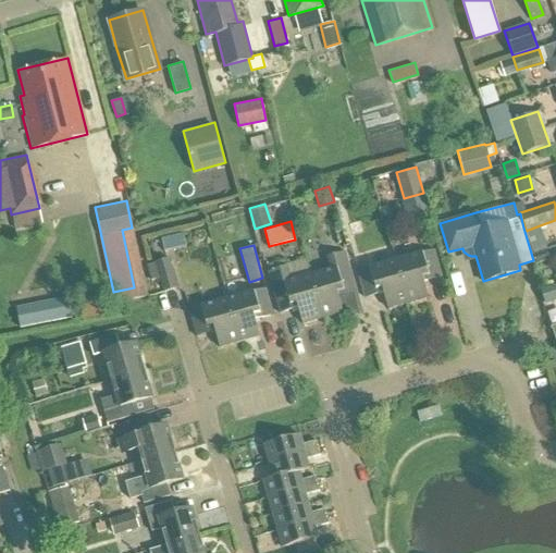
[(550,257),(546,247),(532,253),(535,262),(550,257)]
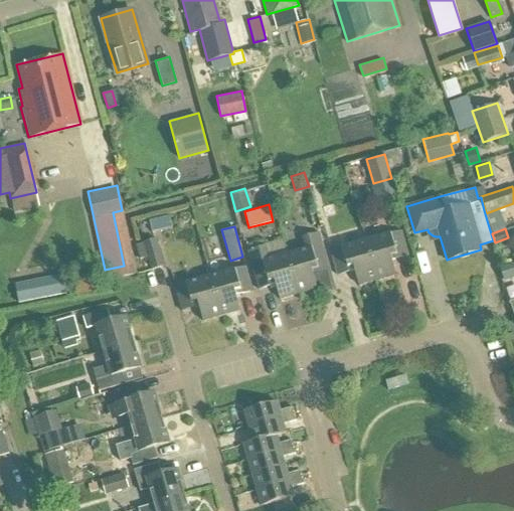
[(400,230),(365,239),(376,280),(395,274),(391,260),(407,254),(400,230)]
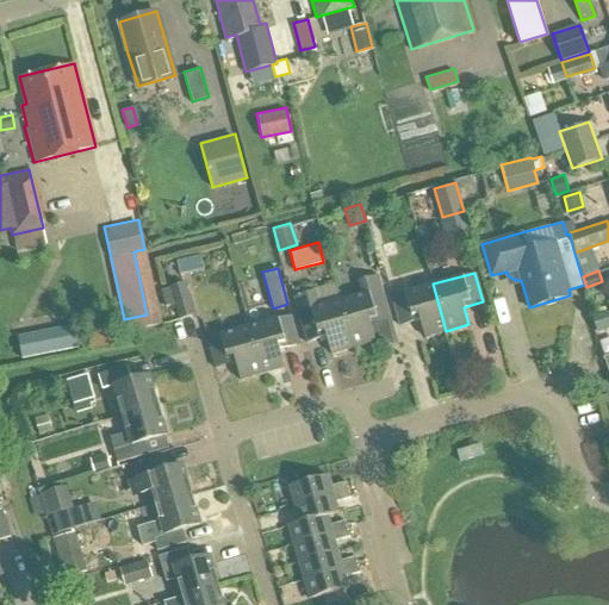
[(358,280),(361,294),(340,300),(353,347),(374,341),(370,324),(390,318),(377,274),(358,280)]
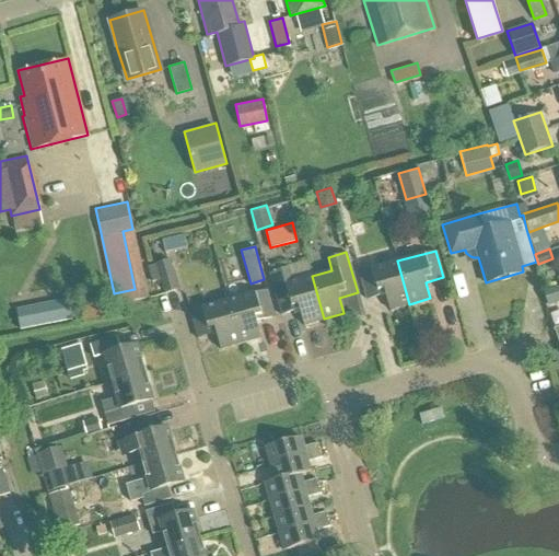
[(324,319),(312,276),(306,258),(268,269),(281,314),(299,309),(303,325),(324,319)]
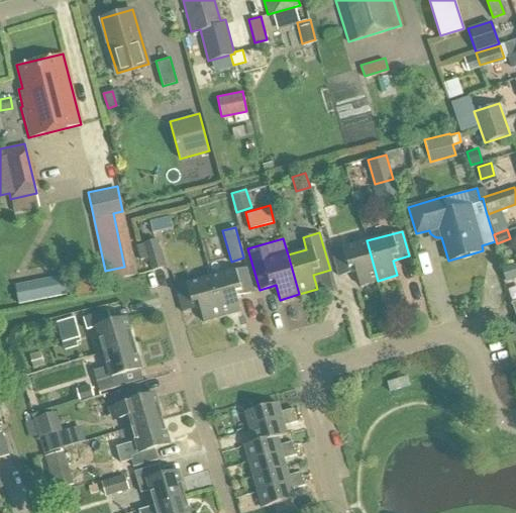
[(151,270),(164,267),(156,239),(144,242),(148,257),(151,270)]
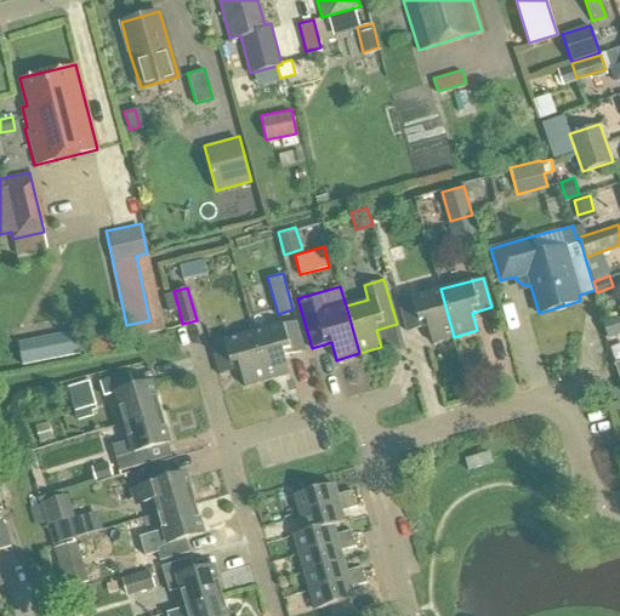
[(454,337),(441,289),(398,301),(407,331),(427,325),(432,343),(454,337)]
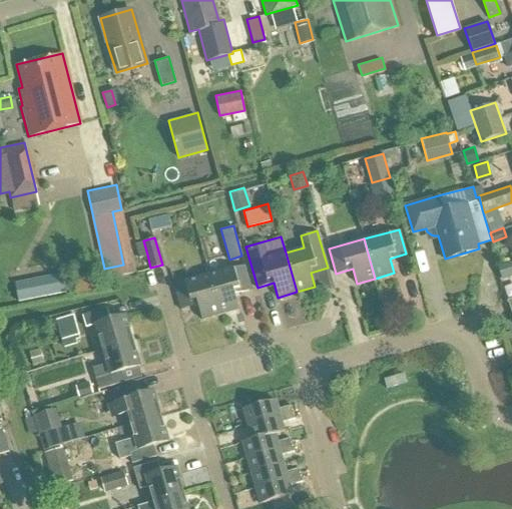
[(143,240),(134,243),(138,257),(147,255),(143,240)]
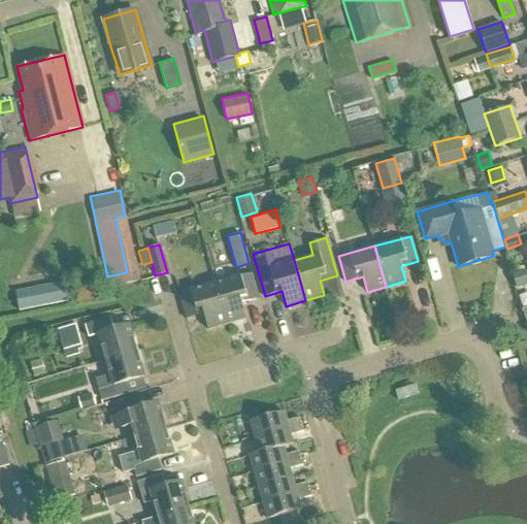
[(526,267),(512,273),(519,293),(526,290),(526,267)]
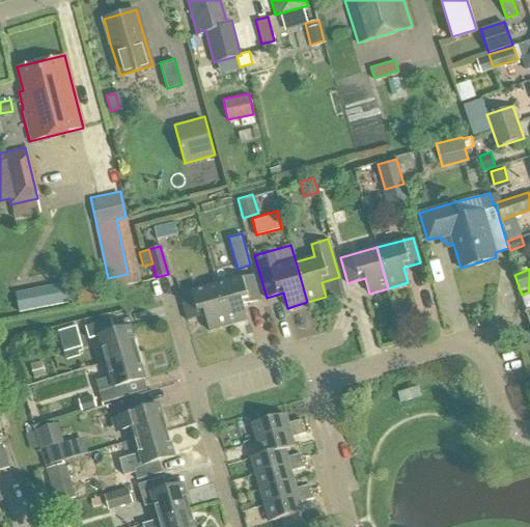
[(216,284),(228,325),(247,320),(243,304),(260,299),(253,274),(216,284)]
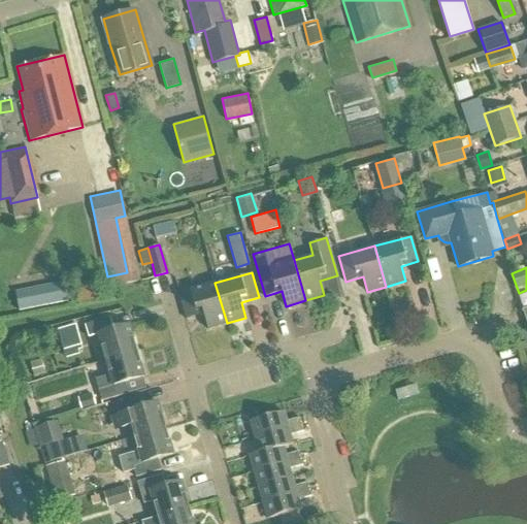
[(19,309),(34,306),(68,299),(65,280),(14,290),(19,309)]
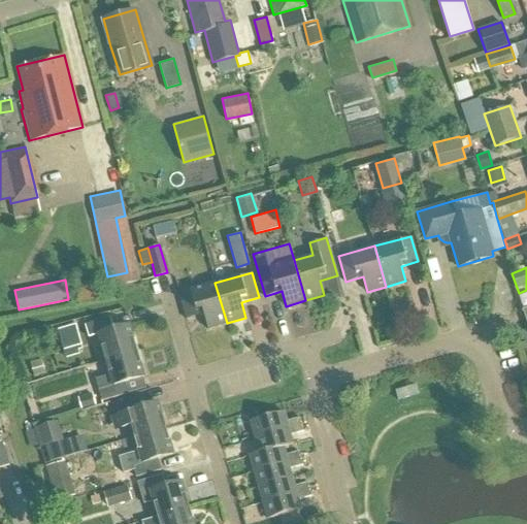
[(207,328),(227,323),(215,283),(178,293),(186,318),(203,314),(207,328)]
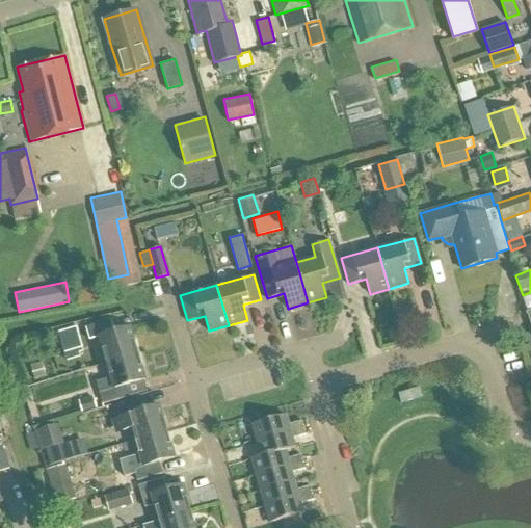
[(97,301),(95,286),(76,290),(79,305),(97,301)]
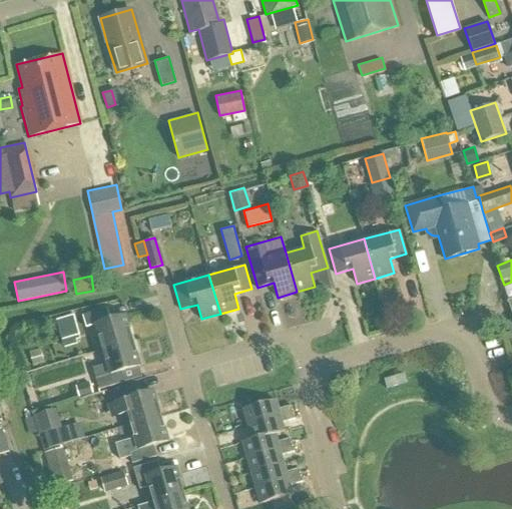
[(95,324),(102,349),(132,340),(125,315),(109,320),(106,309),(82,315),(85,327),(95,324)]
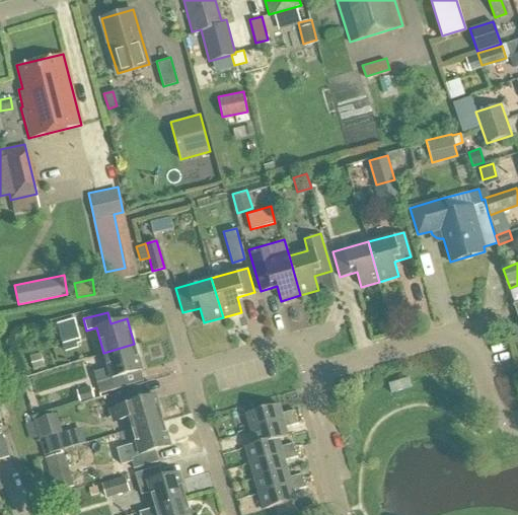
[(74,315),(56,321),(63,341),(79,336),(74,315)]
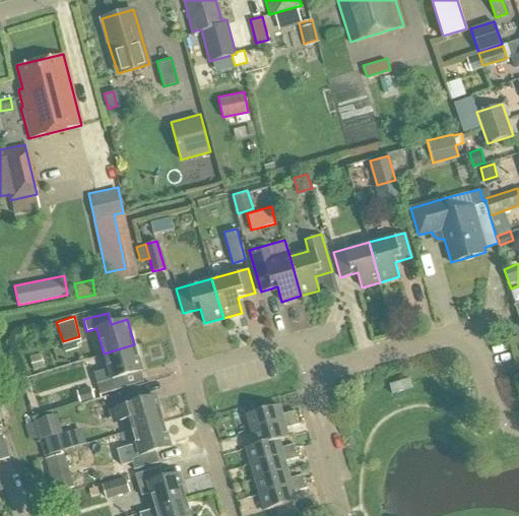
[(134,344),(104,353),(108,369),(93,373),(100,394),(124,387),(121,376),(141,370),(134,344)]
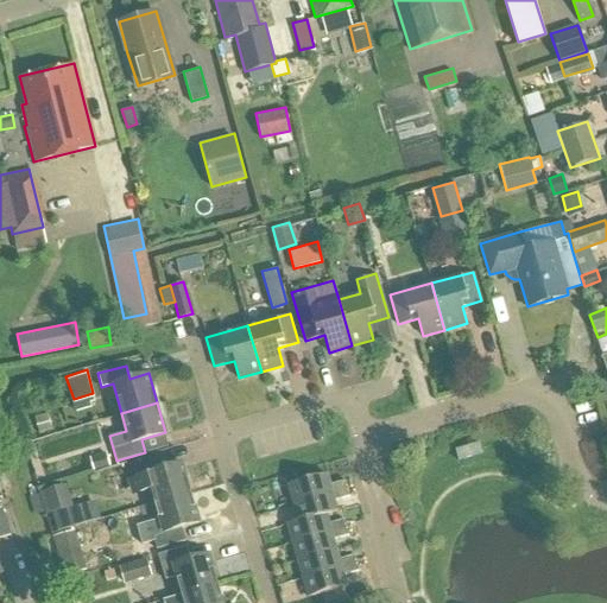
[(46,412),(33,416),(38,432),(51,429),(46,412)]
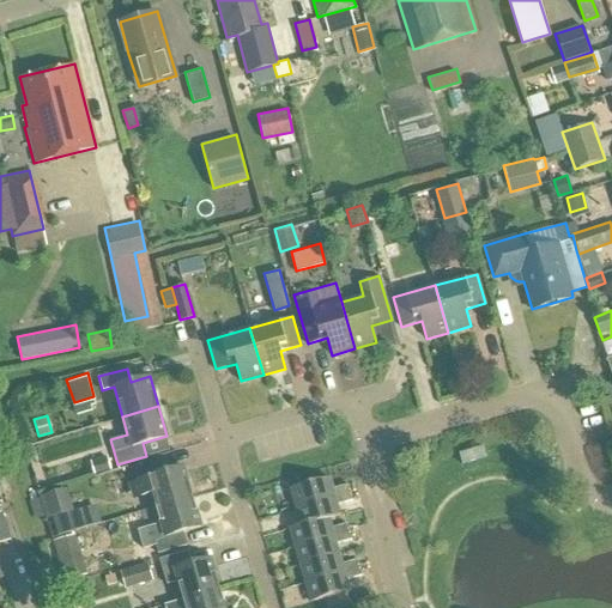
[(107,453),(89,458),(94,472),(111,467),(107,453)]
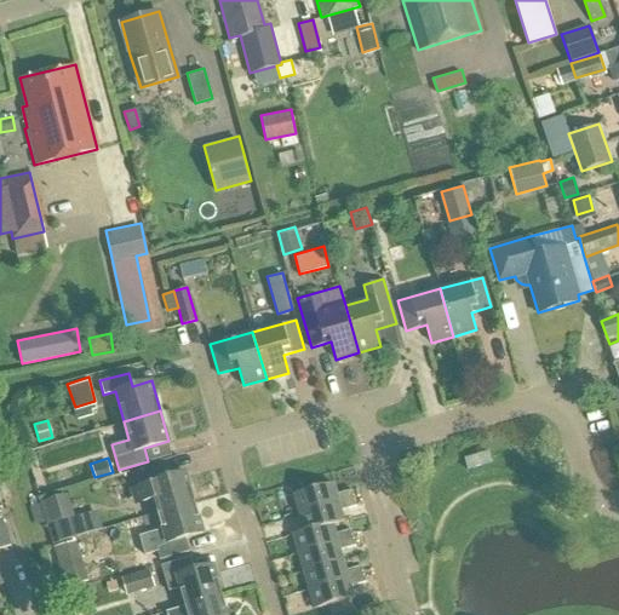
[(152,494),(158,512),(194,501),(185,471),(166,477),(162,464),(133,472),(141,498),(152,494)]
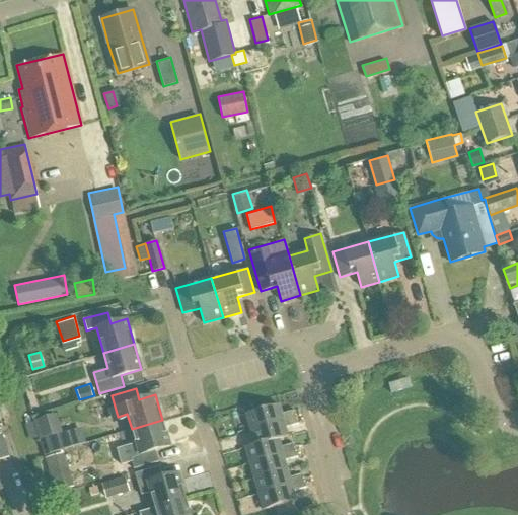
[(245,414),(250,429),(296,416),(294,410),(281,414),(279,405),(245,414)]
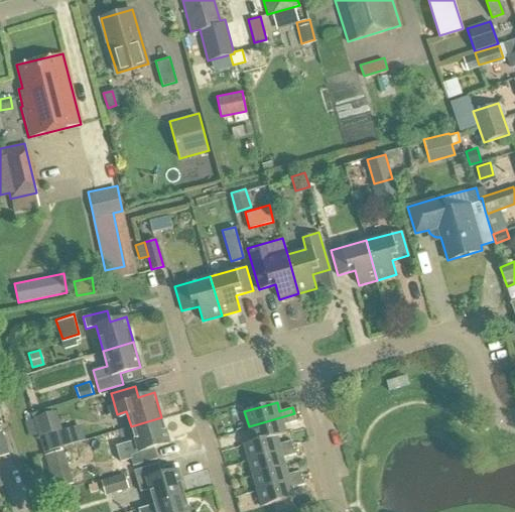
[(55,408),(35,414),(41,433),(43,432),(48,450),(61,445),(56,429),(60,427),(55,408)]
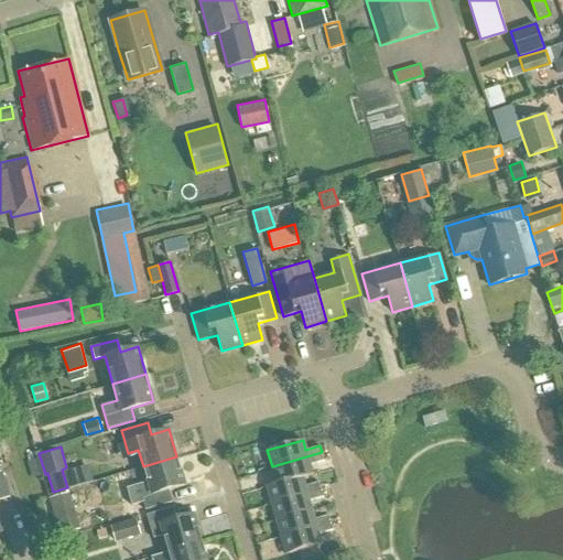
[(272,466),(277,483),(302,475),(302,476),(313,474),(310,464),(324,460),(322,452),(272,466)]
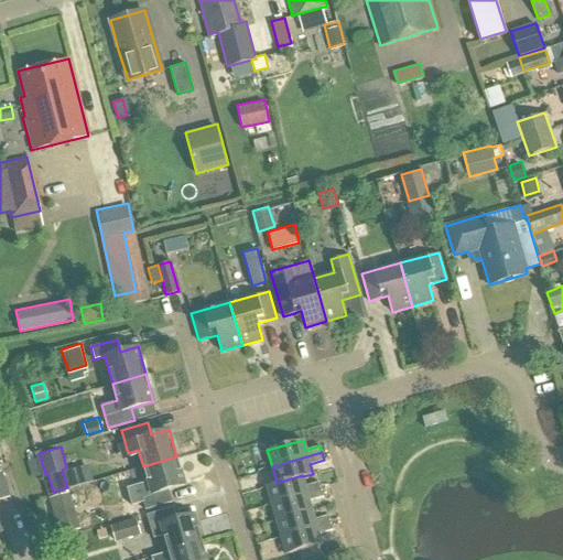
[(176,456),(143,466),(147,480),(127,486),(131,504),(142,501),(144,508),(171,501),(168,488),(184,484),(176,456)]
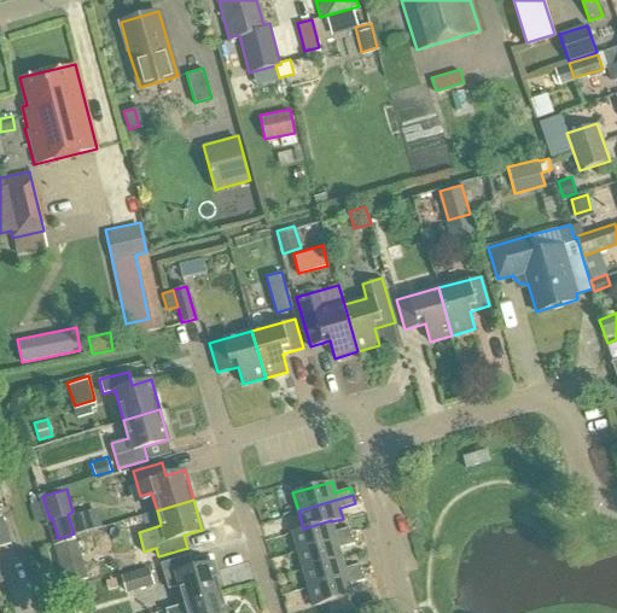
[(291,532),(297,550),(351,535),(349,527),(333,531),(331,521),(331,520),(303,529),(291,532)]
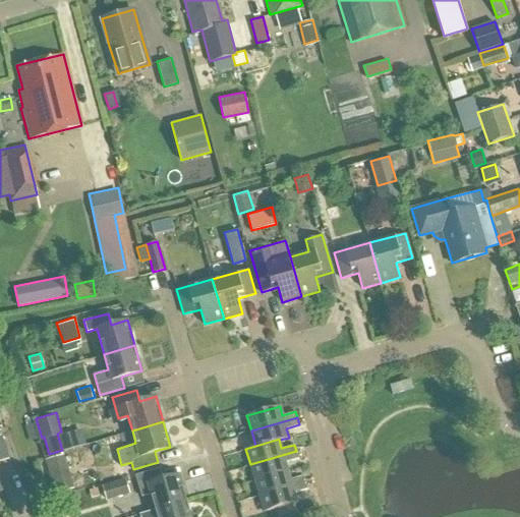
[(250,464),(254,479),(288,470),(285,461),(298,458),(296,451),(250,464)]
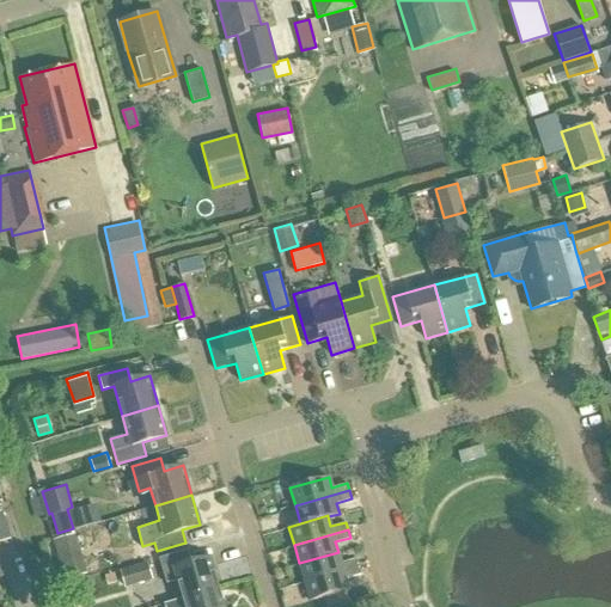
[(73,531),(53,537),(62,576),(85,570),(73,531)]
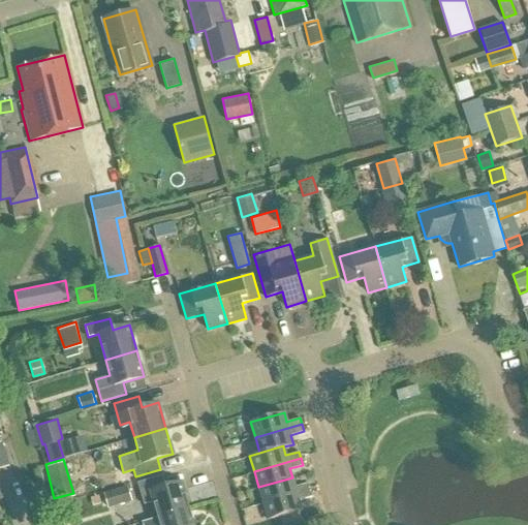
[(153,501),(157,517),(188,507),(181,482),(165,487),(162,475),(137,483),(144,503),(153,501)]
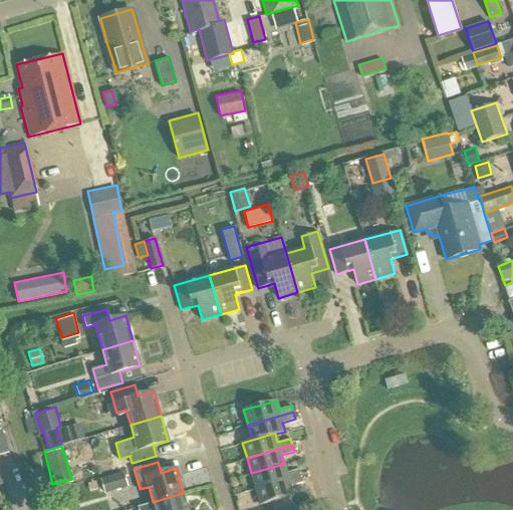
[(251,473),(256,488),(301,475),(299,469),(286,472),(284,464),(251,473)]
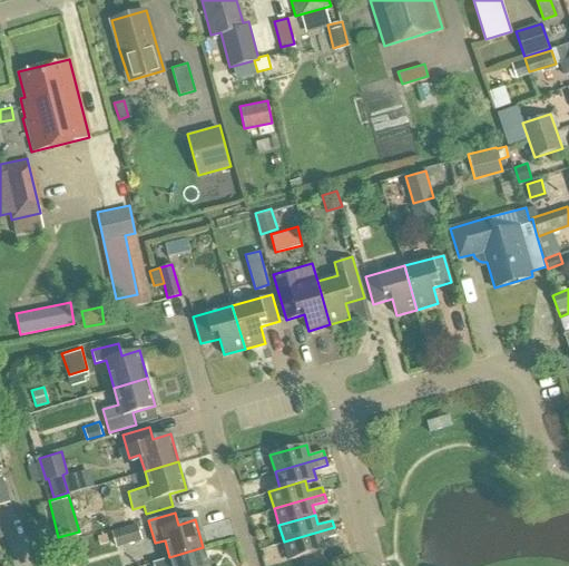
[(137,523),(113,529),(117,546),(141,538),(137,523)]
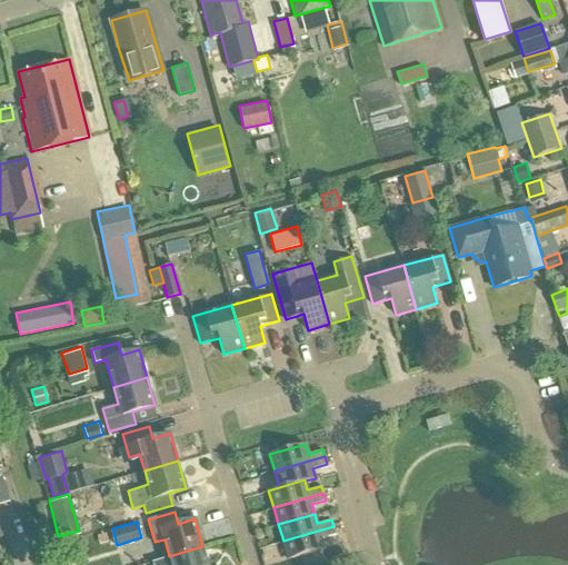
[(334,526),(284,541),(288,558),(325,547),(321,537),(336,534),(334,526)]
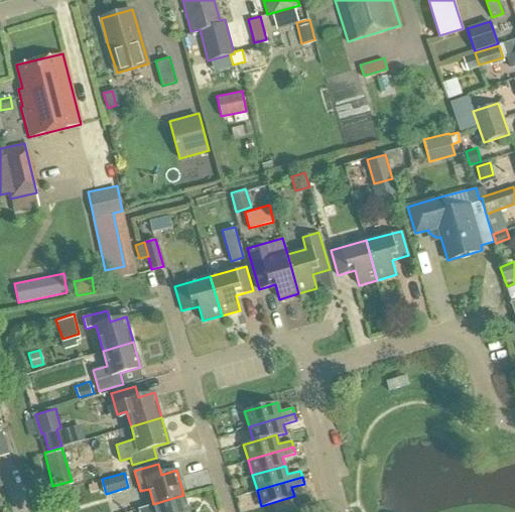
[(139,511),(188,511),(183,495),(153,504),(138,508),(139,511)]
